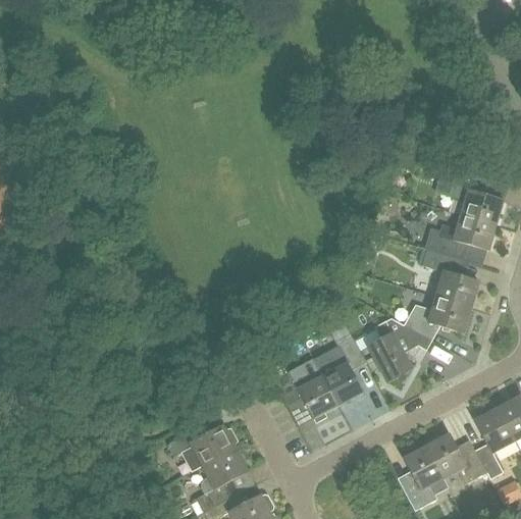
[(397,151),(394,160),(410,165),(412,156),(397,151)]
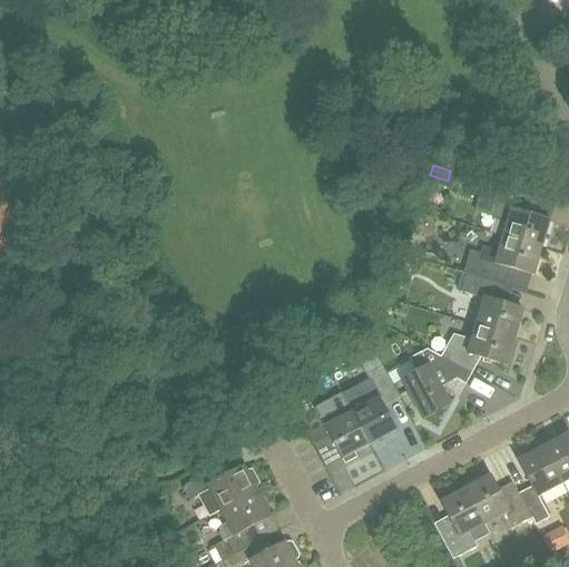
[(502,234),(541,246),(549,218),(525,211),(529,194),(499,184),(490,215),(507,220),(502,234)]
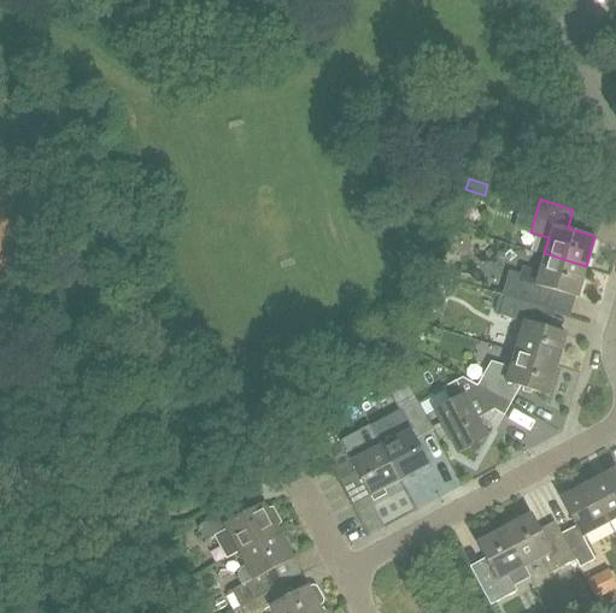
[(576,295),(586,266),(544,253),(538,270),(521,265),(511,296),(540,305),(544,306),(550,287),(576,295)]
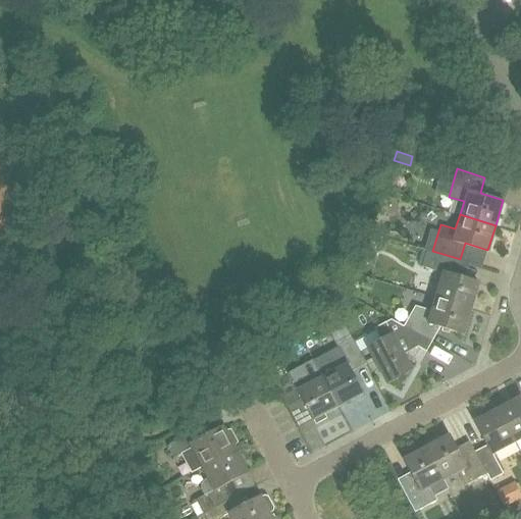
[(457,258),(432,251),(426,249),(421,265),(443,271),(434,296),(470,307),(478,281),(452,273),(457,258)]
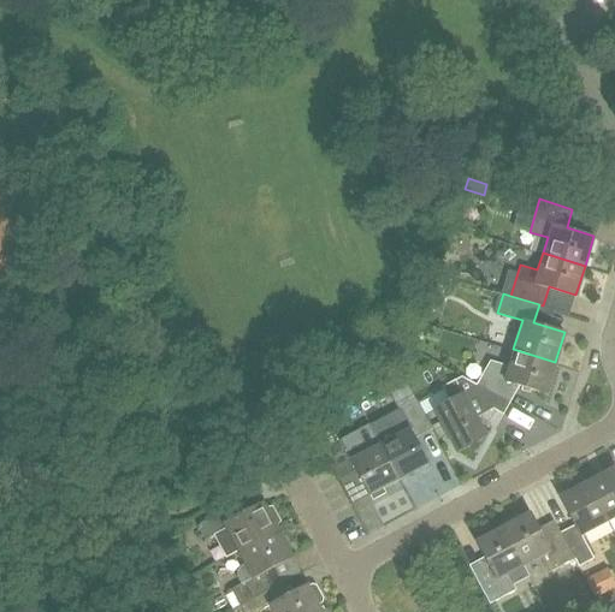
[(51,333),(65,328),(61,316),(47,320),(51,333)]
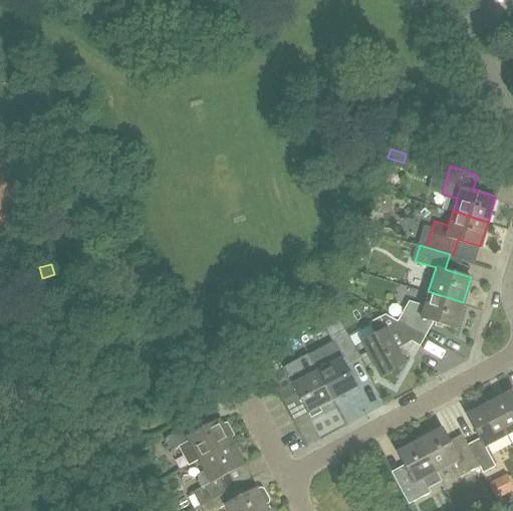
[(456,327),(463,302),(428,291),(425,301),(410,297),(397,319),(425,334),(432,320),(456,327)]
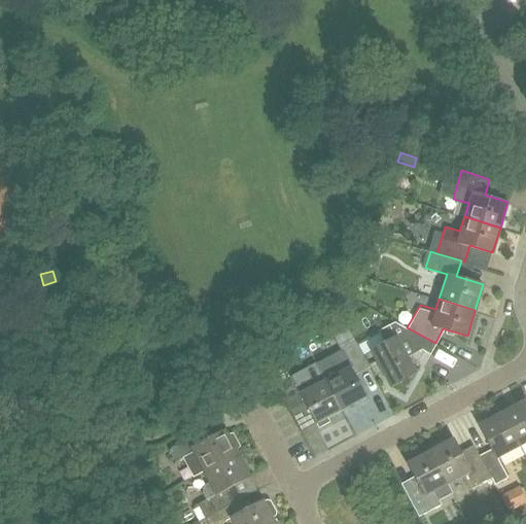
[(435,343),(407,327),(394,320),(377,329),(384,343),(372,349),(389,384),(414,371),(396,340),(401,337),(429,353),(435,343)]
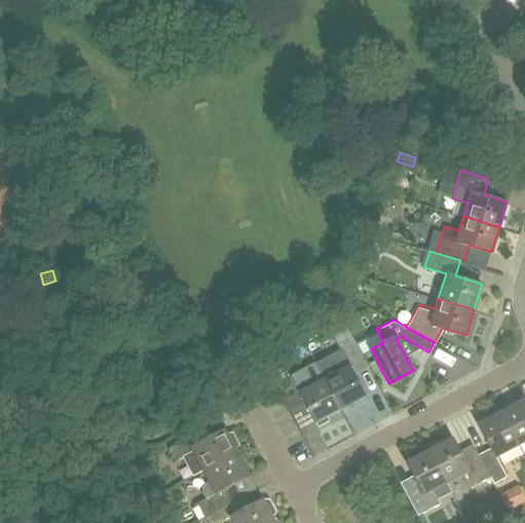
[(328,353),(314,361),(324,378),(339,408),(365,395),(352,373),(368,365),(362,353),(354,340),(338,348),(328,353)]
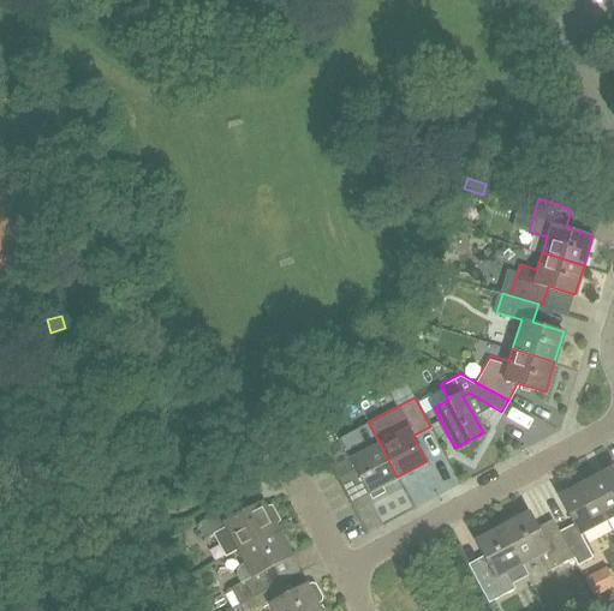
[(337,438),(321,447),(332,467),(337,477),(355,467),(368,491),(368,492),(371,497),(385,490),(381,485),(397,477),(379,442),(368,421),(352,430),(337,438)]
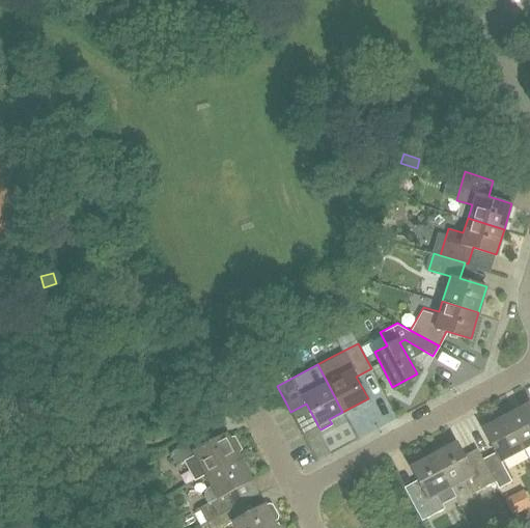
[(164,391),(173,388),(169,373),(160,377),(164,391)]
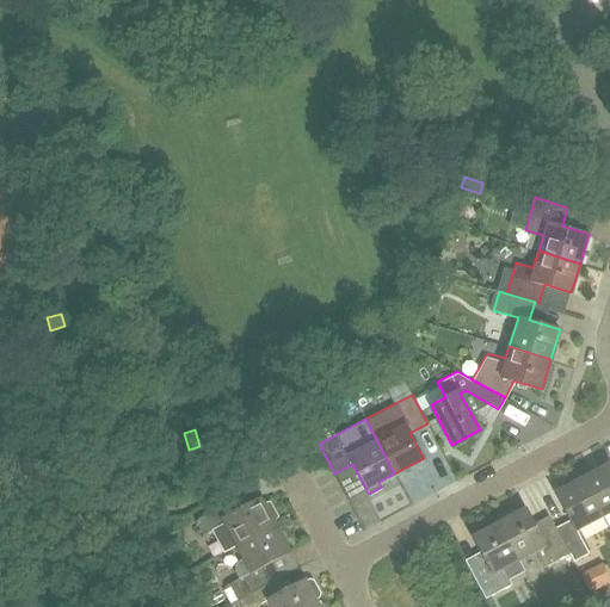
[(609,462),(581,476),(603,514),(609,511),(609,462)]
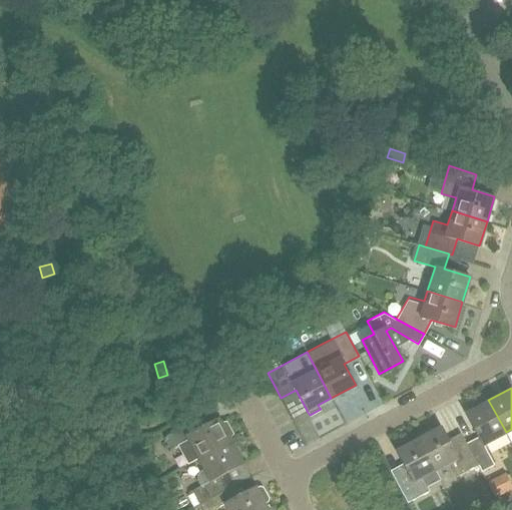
[(483,445),(506,432),(488,400),(465,412),(478,436),(466,442),(477,464),(481,470),(493,464),(483,445)]
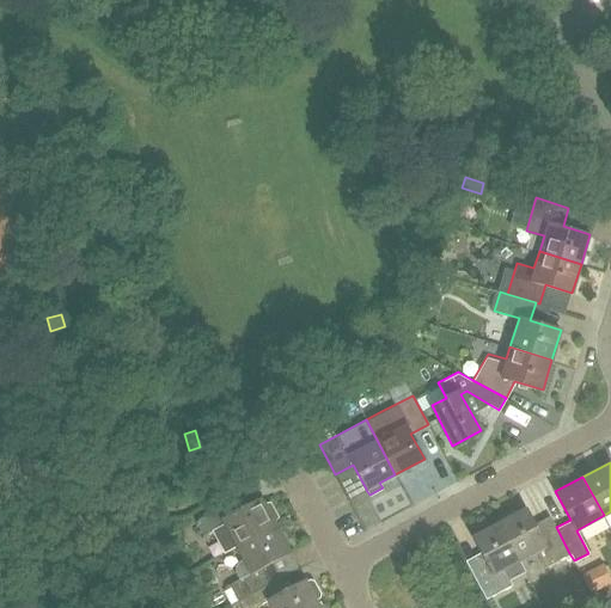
[(225,551),(236,546),(275,524),(274,521),(277,516),(269,501),(263,502),(261,497),(230,514),(222,501),(195,520),(202,534),(213,529),(225,551)]
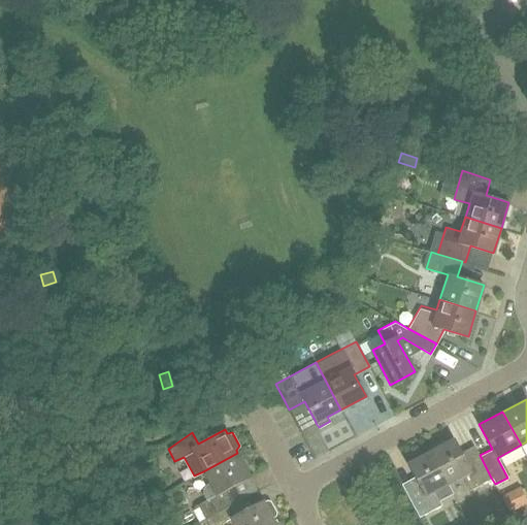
[(478,485),(491,478),(480,455),(465,462),(453,438),(430,451),(448,484),(462,476),(469,489),(478,485)]
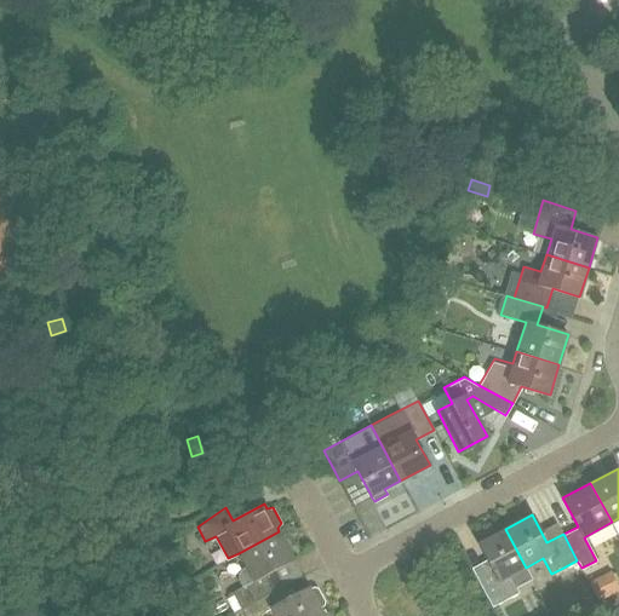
[(515,574),(526,568),(505,529),(479,543),(493,570),(477,579),(492,606),(523,589),(515,574)]
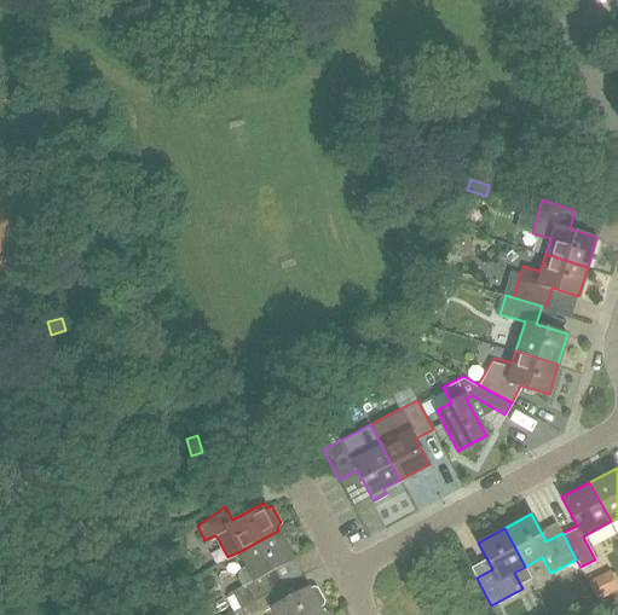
[(240,605),(282,582),(273,568),(293,557),(278,531),(238,552),(246,564),(240,567),(237,573),(237,576),(241,585),(231,590),(240,605)]
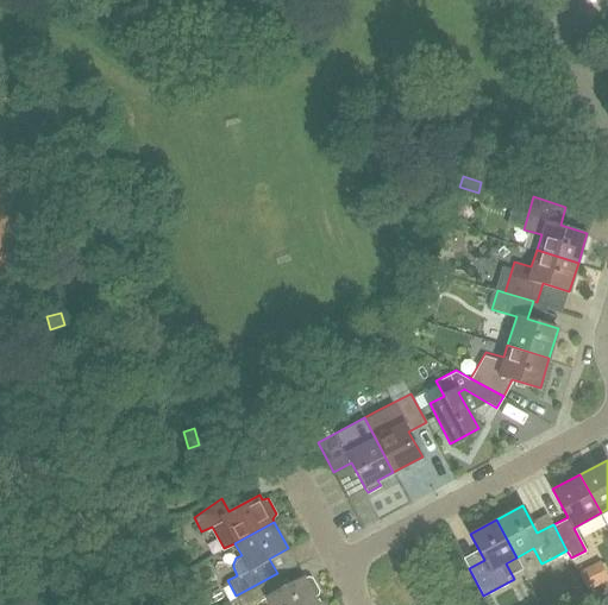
[(0,556),(2,560),(4,560),(7,556),(10,554),(0,544),(0,556)]
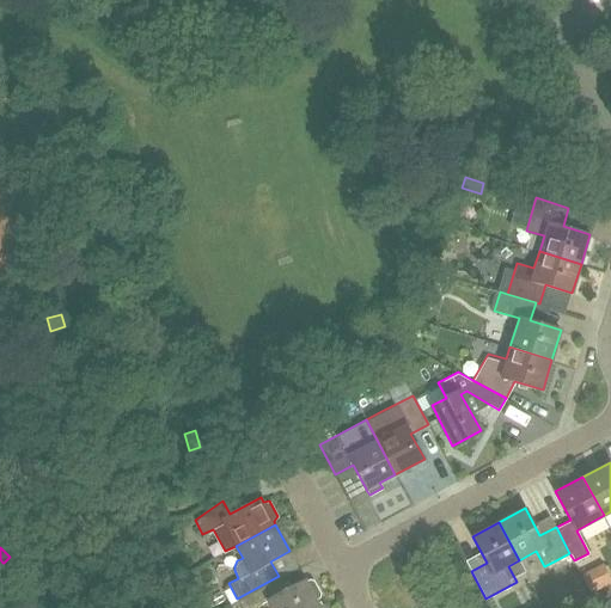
[(309,578),(305,579),(305,578),(286,589),(279,576),(237,599),(242,607),(250,607),(267,600),(270,607),(319,607),(315,597),(317,595),(319,590),(313,579),(309,578)]
